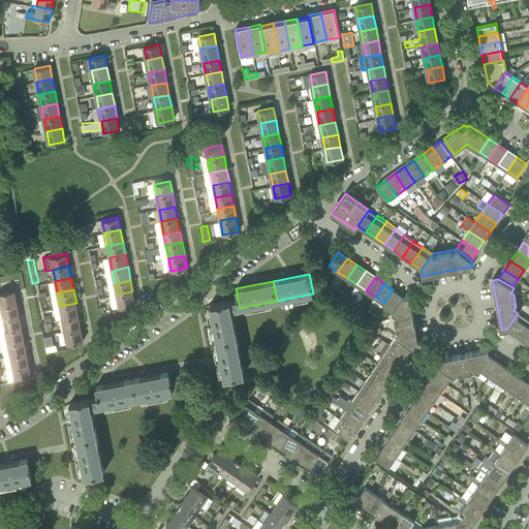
[(392,311),(393,311),(403,297),(393,289),(384,303),(392,308),(392,311)]
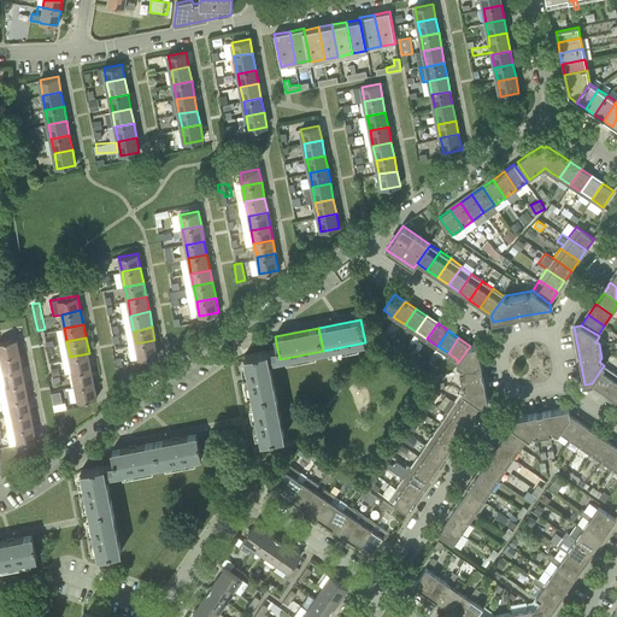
[(0,357),(1,357),(19,353),(17,339),(0,341),(0,357)]
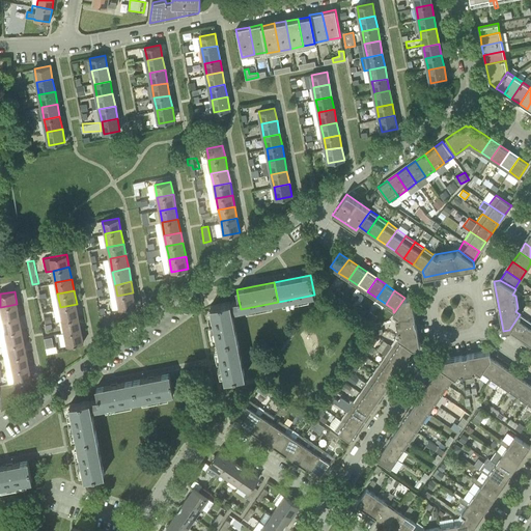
[(119,309),(136,306),(133,292),(117,296),(119,309)]
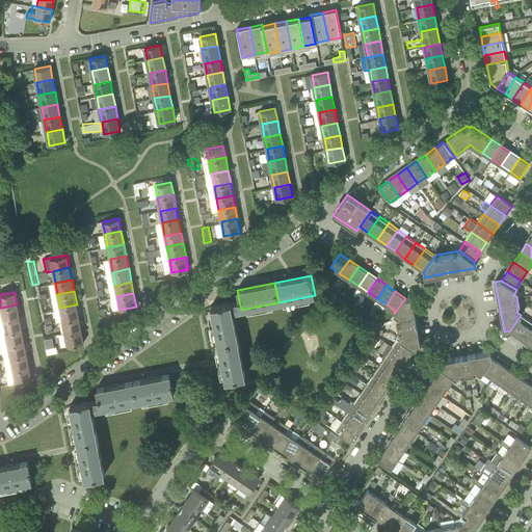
[(399,338),(415,348),(421,347),(411,297),(405,298),(395,313),(399,316),(397,319),(399,331),(402,333),(399,338)]
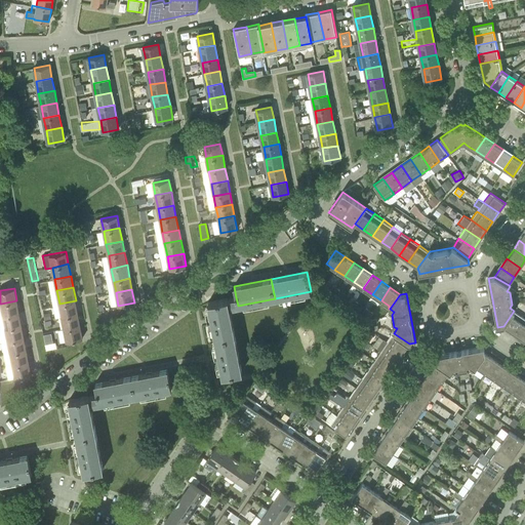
[(236,335),(232,317),(230,308),(238,306),(236,297),(228,298),(208,303),(215,339),(236,335)]
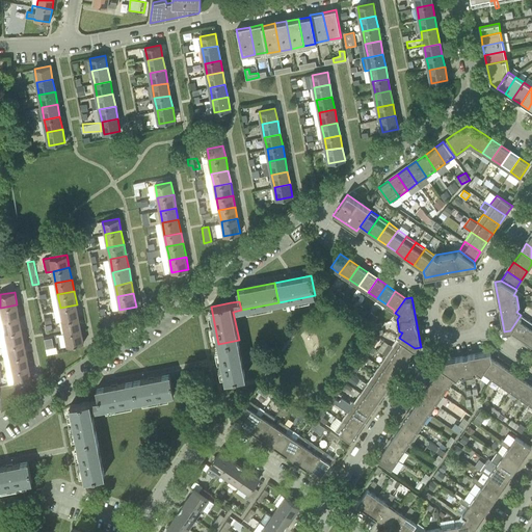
[(3,320),(20,317),(17,304),(1,308),(3,320)]
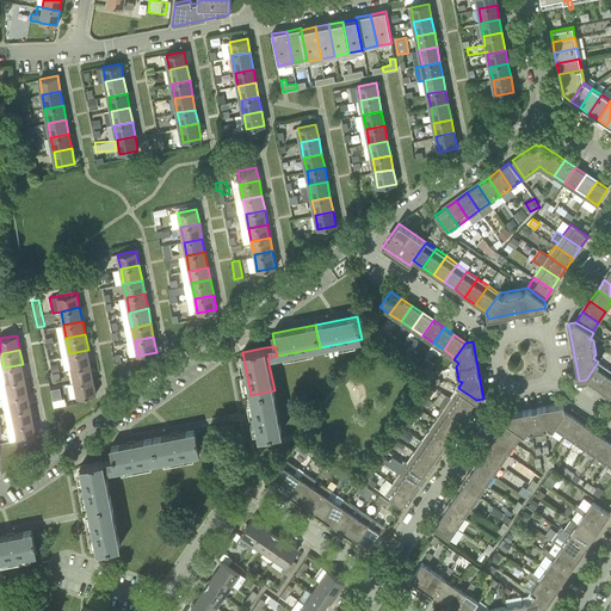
[(72,369),(91,365),(88,350),(69,353),(72,366),(72,369)]
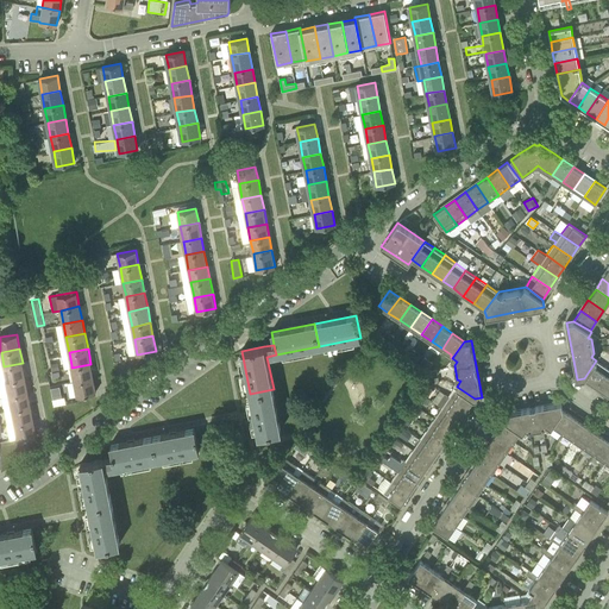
[(584,378),(594,385),(607,368),(596,360),(584,378)]
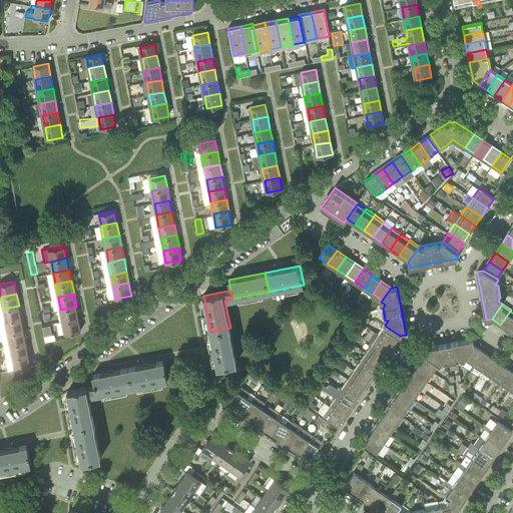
[(5,321),(21,318),(19,306),(3,309),(5,321)]
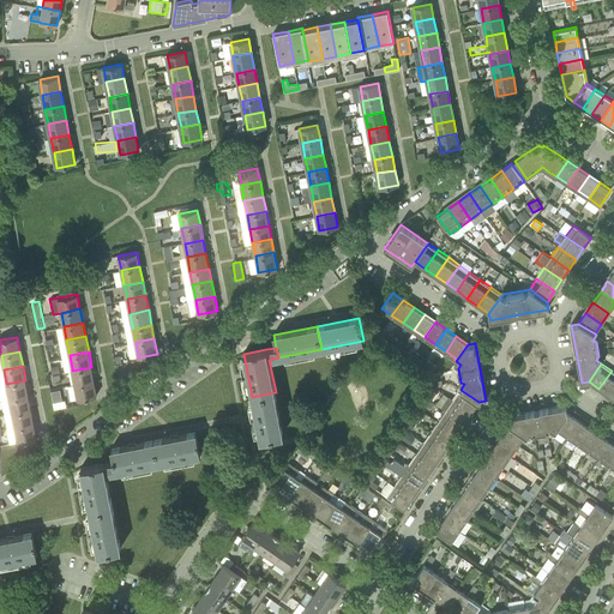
[(76,385),(94,381),(91,367),(72,371),(76,385)]
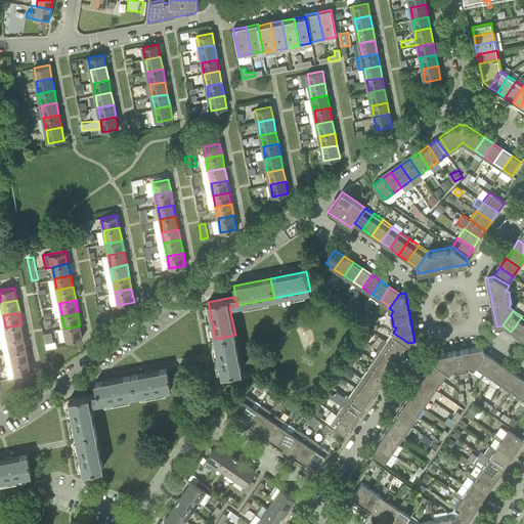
[(511,332),(520,338),(523,332),(523,317),(522,316),(511,332)]
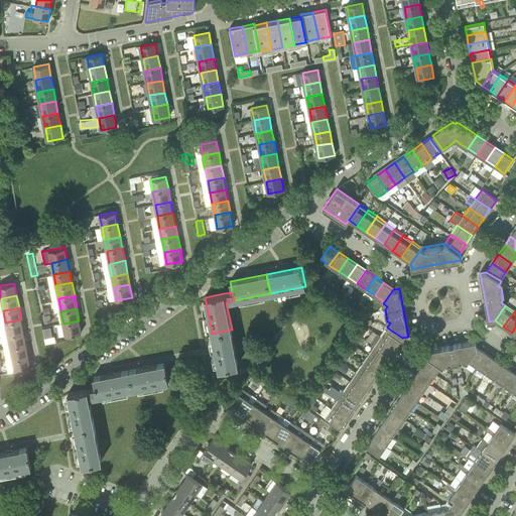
[(8,335),(23,332),(21,319),(5,323),(8,335)]
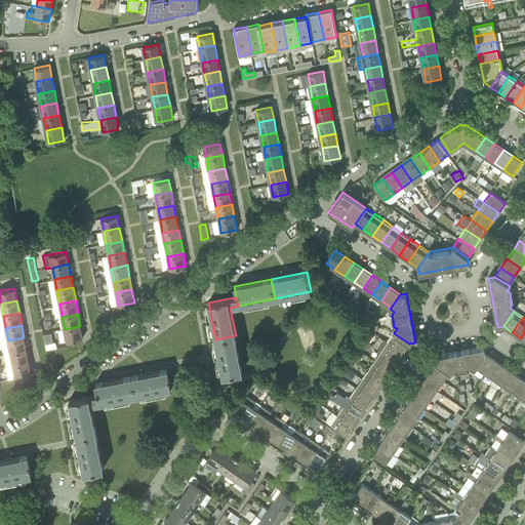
[(67,341),(83,338),(80,326),(65,329),(58,330),(61,342),(67,341)]
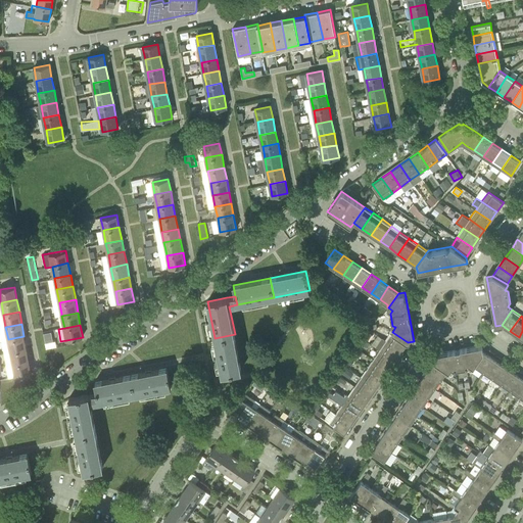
[(53,330),(44,332),(47,347),(56,346),(53,330)]
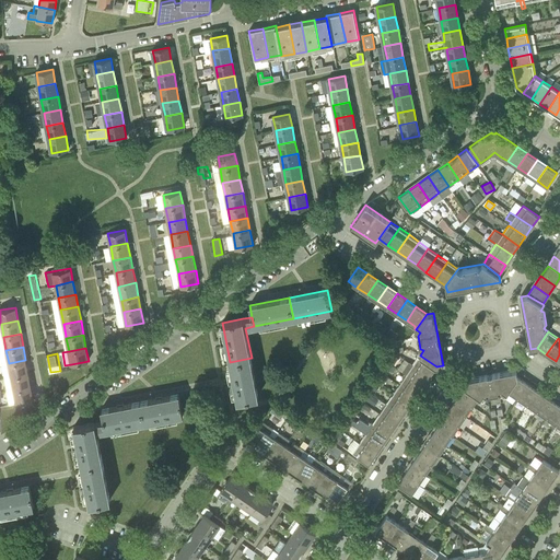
[(429,377),(436,366),(420,356),(412,366),(429,377)]
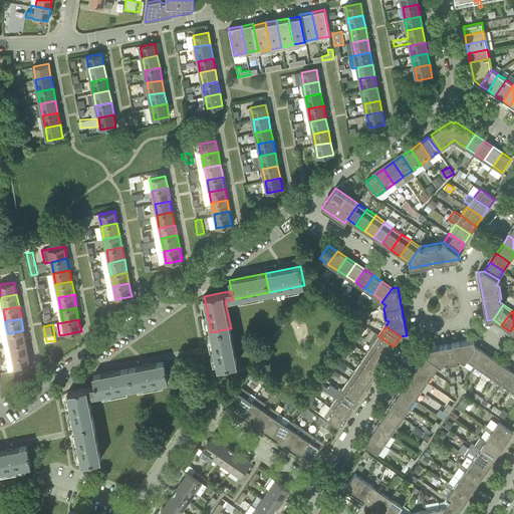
[(218,367),(238,363),(231,328),(211,332),(218,367)]
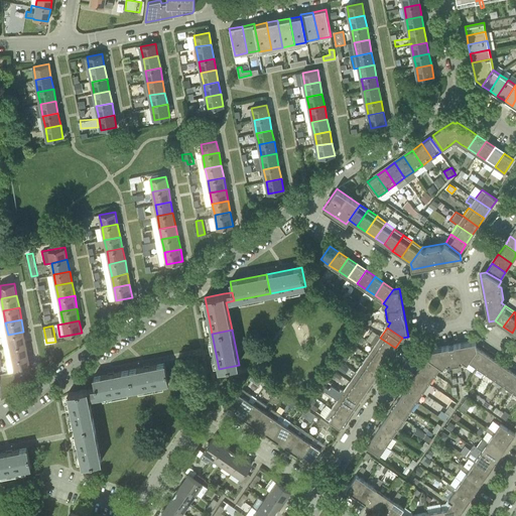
[(10,346),(26,343),(23,332),(8,335),(10,346)]
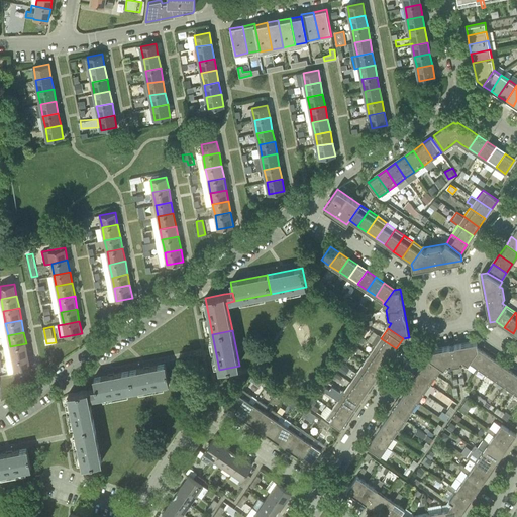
[(390,357),(396,348),(381,338),(375,347),(390,357)]
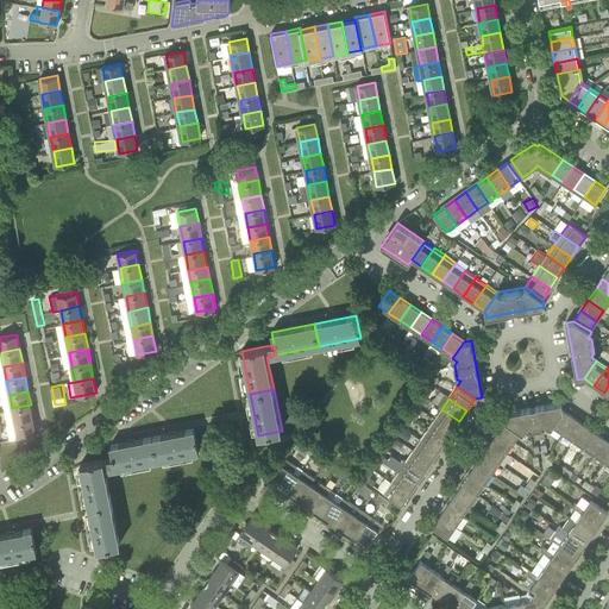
[(551,426),(553,425),(563,409),(562,402),(503,413),(506,420),(521,431),(522,432),(526,427),(529,429),(544,426),(546,424),(551,426)]
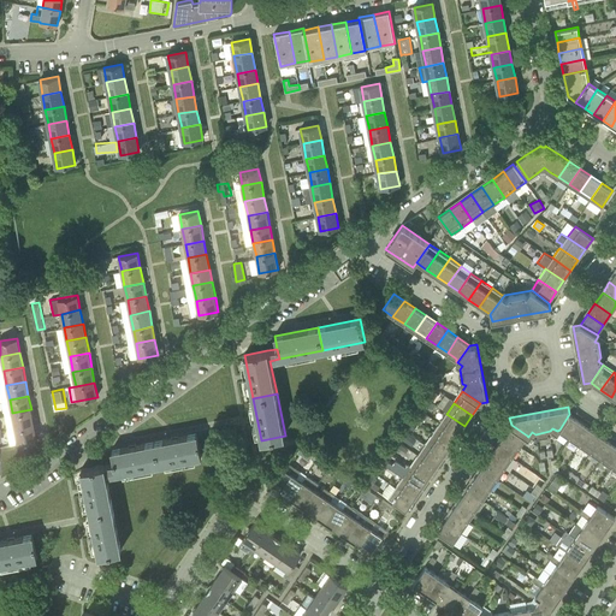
[(15,427),(34,424),(31,409),(12,413),(15,427)]
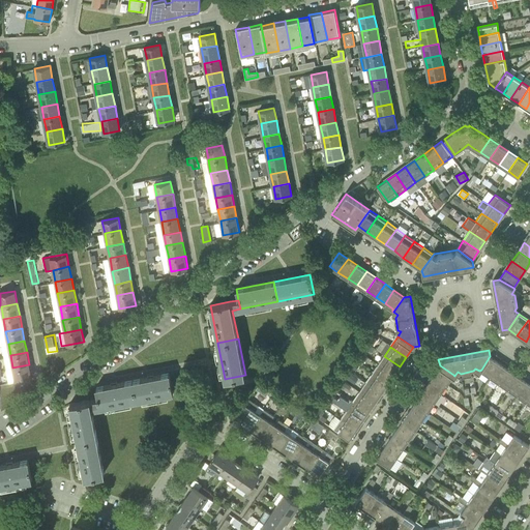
[(393,376),(400,366),(384,356),(380,362),(373,357),(371,359),(378,364),(393,376)]
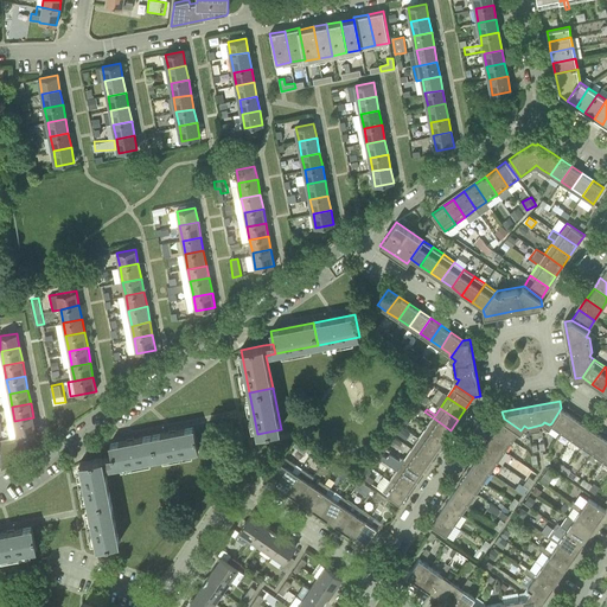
[(551,423),(561,429),(570,415),(561,408),(551,423)]
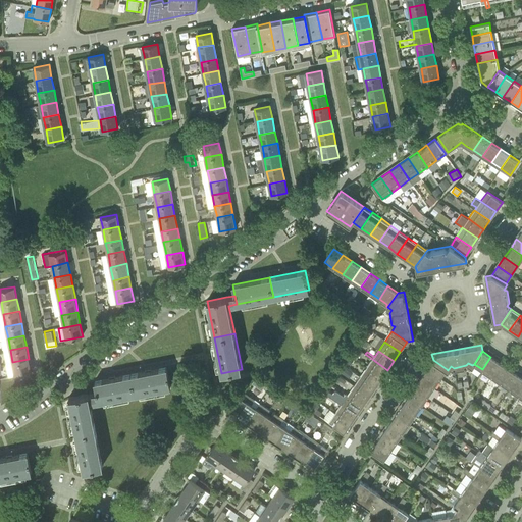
[(482,369),(491,376),(501,363),(490,357),(482,369)]
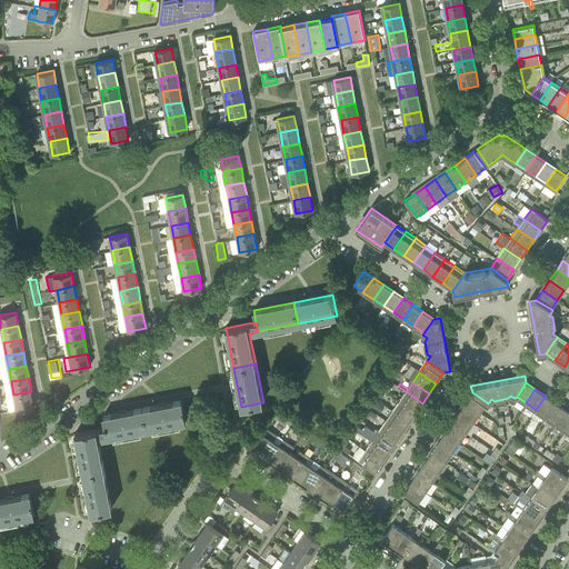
[(17,409),(33,406),(31,391),(13,395),(17,409)]
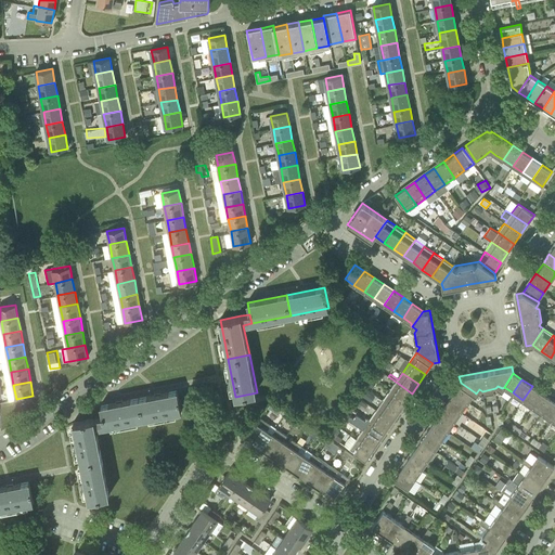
[(389,391),(405,402),(412,394),(396,382),(389,391)]
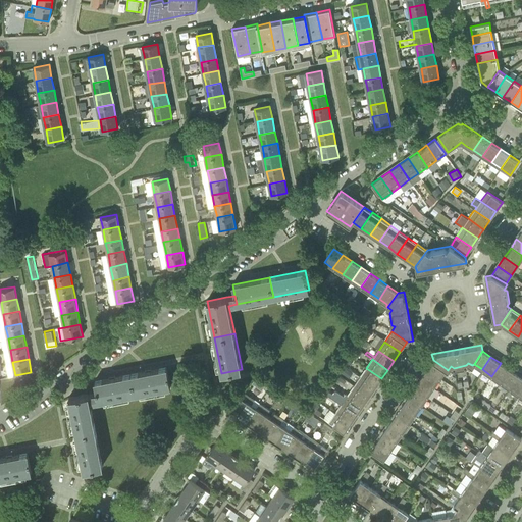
[(426,369),(439,378),(447,369),(433,360),(426,369)]
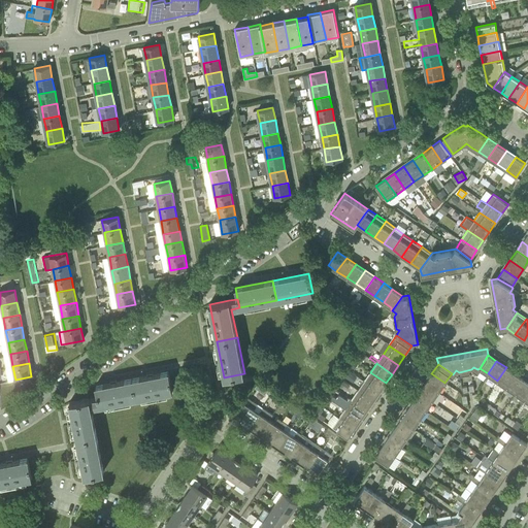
[(497,381),(506,387),(516,373),(506,367),(497,381)]
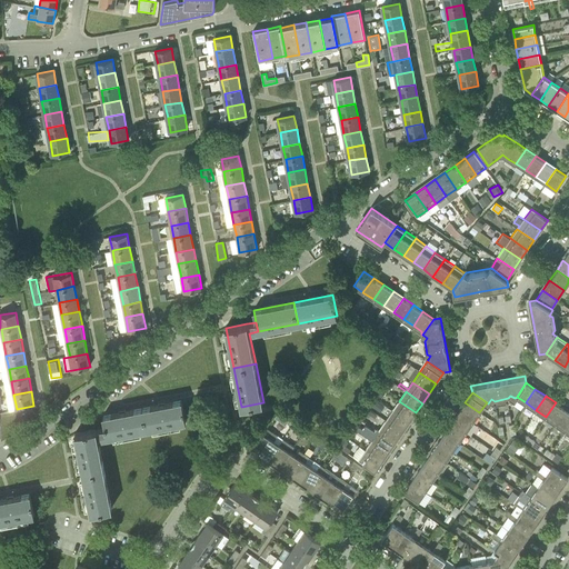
[(147,429),(168,426),(187,421),(182,400),(142,408),(147,429)]
